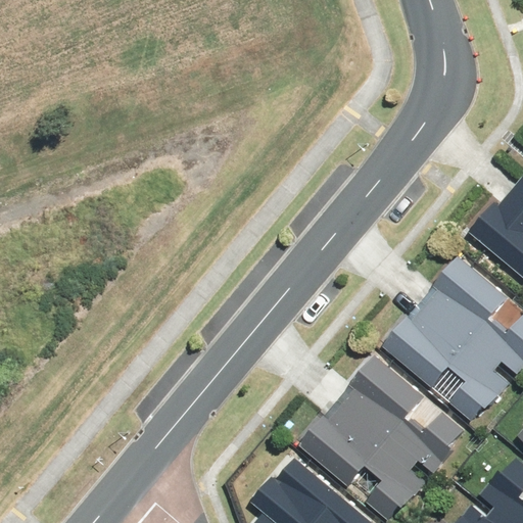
[(493,201),(468,232),(522,277),(522,178),(521,177),(497,204),(493,201)]
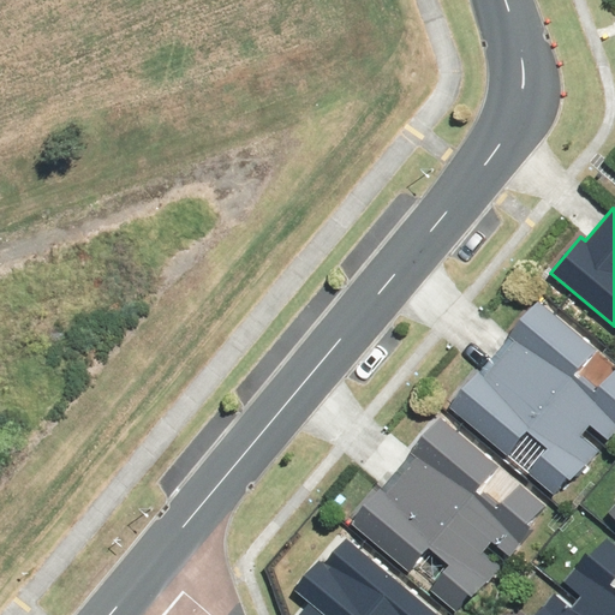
[(476,370),(447,405),(506,454),(526,430),(548,449),(529,472),(553,493),(566,477),(569,479),(584,463),(586,464),(597,451),(579,436),(589,424),(607,439),(614,428),(614,368),(595,393),(573,374),(595,348),(536,299),(506,334),(509,335),(478,372),(476,370)]
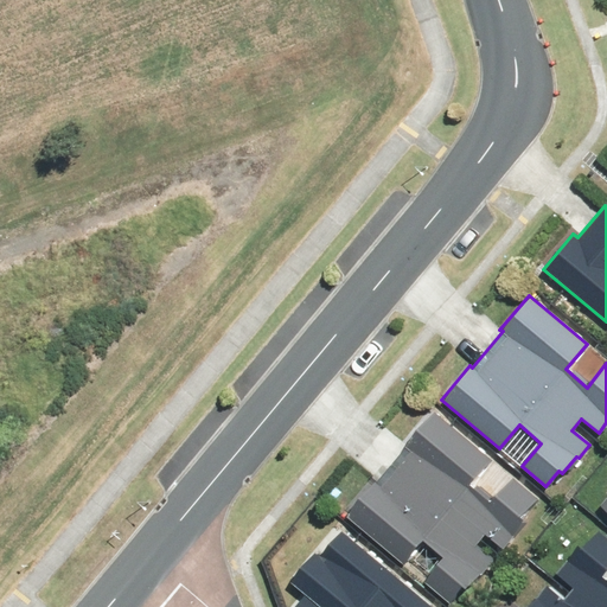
[(371,479),(344,512),(403,562),(422,540),(443,556),(423,579),(451,601),(464,586),(466,588),(480,572),(483,573),(493,561),(475,545),(485,534),(503,548),(513,535),(512,534),(524,519),(522,517),(537,497),(512,477),(491,502),(470,484),(491,459),(433,410),(404,443),(407,446),(376,483),(371,479)]
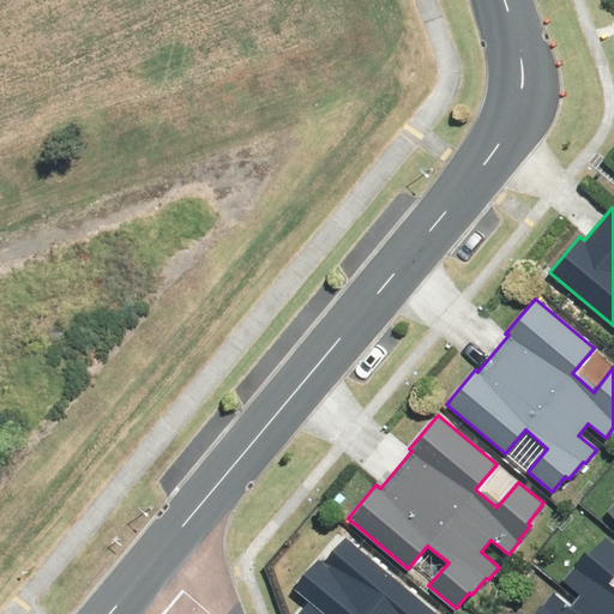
[(613,613),(613,587),(608,582),(613,575),(613,543),(606,536),(590,554),(587,551),(563,579),(579,594),(571,605),(552,590),(531,613),(613,613)]
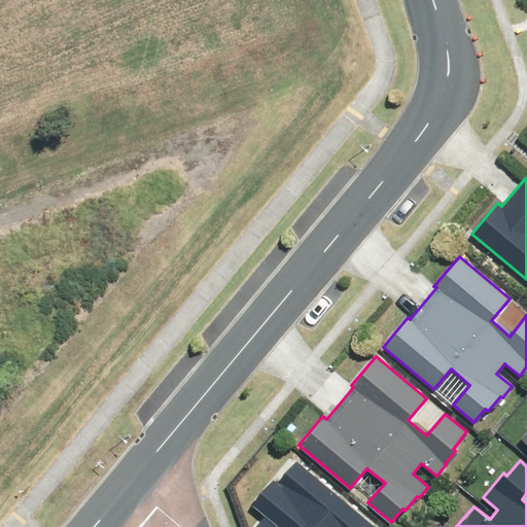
[(264,515),(252,526),(376,526),(296,461),(283,478),(278,473),(251,505),(264,515)]
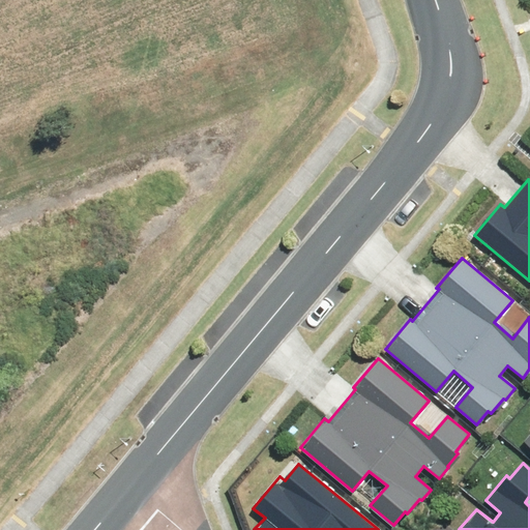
All buildings are outlined.
